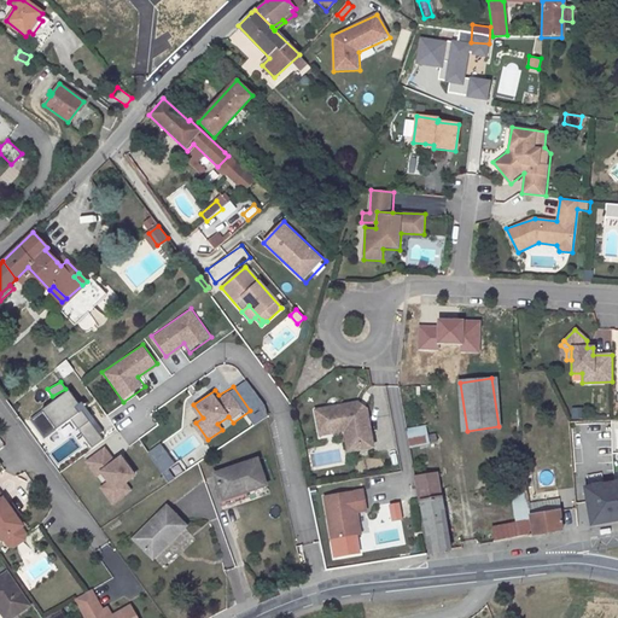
[(92,447),(105,437),(71,389),(30,418),(45,437),(71,419),(92,447)]
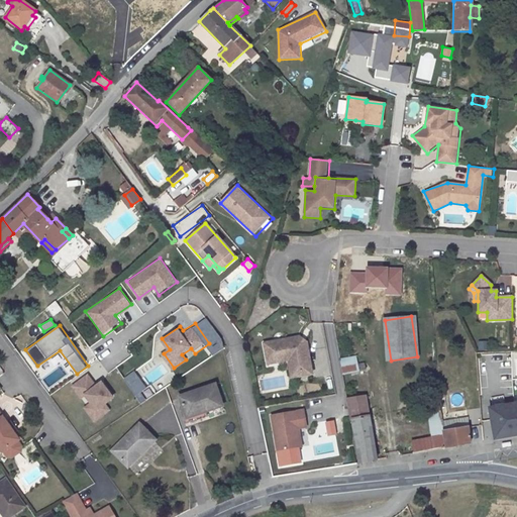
[(299,340),(299,337),(264,343),(266,358),(287,354),(288,360),(291,378),(311,374),(306,342),(303,342),(299,340)]
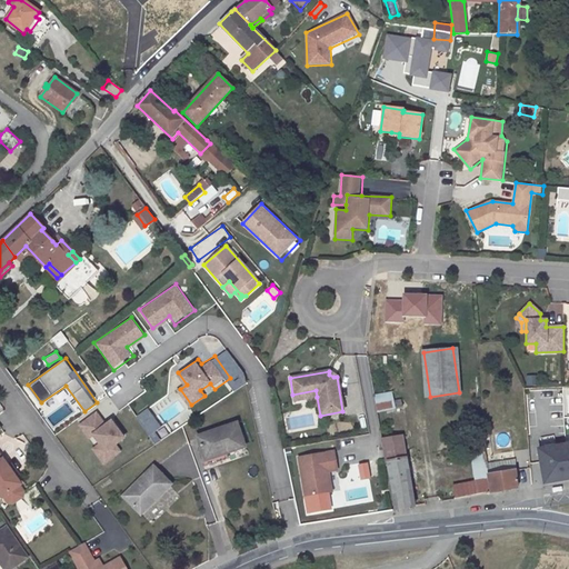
[(537,383),(536,375),(527,376),(528,385),(537,383)]
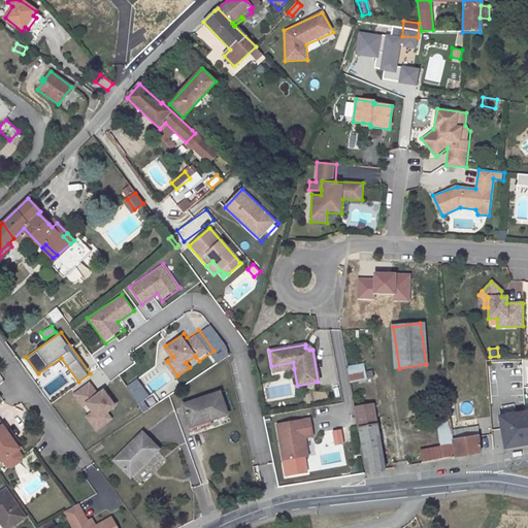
[(271,366),(272,371),(294,368),(293,362),(271,366)]
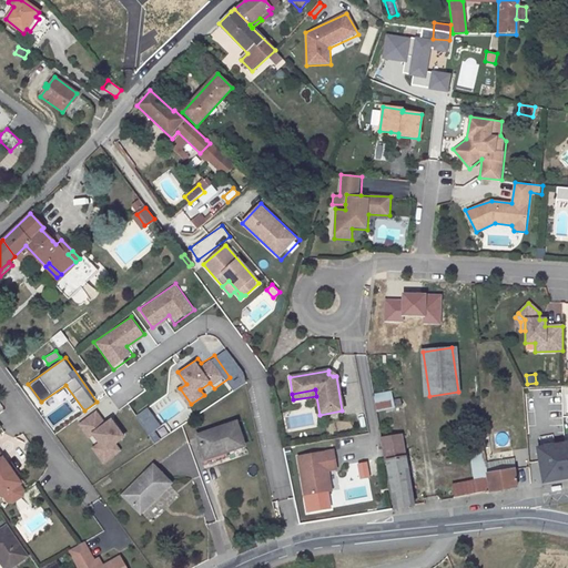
[(377,411),(395,407),(392,389),(373,394),(377,411)]
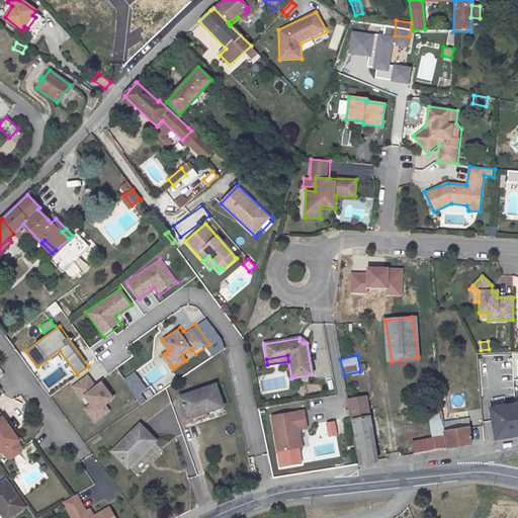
[(94,424),(111,411),(106,404),(114,398),(101,380),(96,384),(88,373),(71,385),(86,406),(83,409),(94,424)]
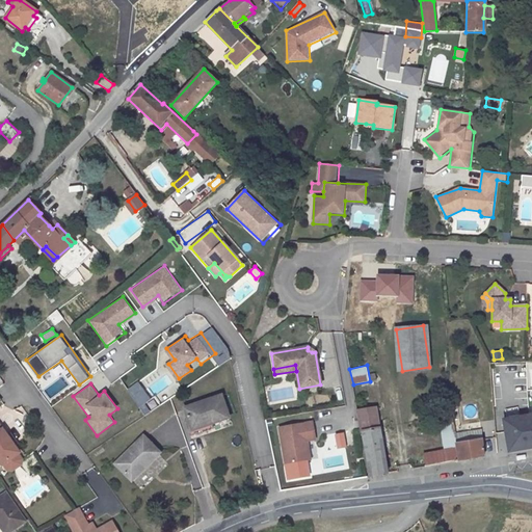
[(220,396),(184,407),(191,430),(229,418),(220,396)]
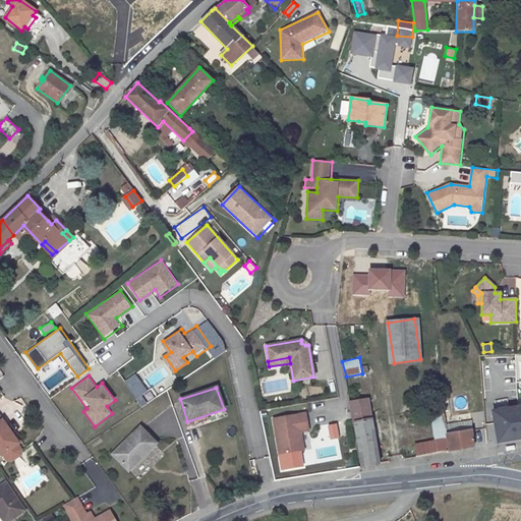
[(349,403),(352,417),(359,416),(360,421),(371,419),(367,400),(349,403)]
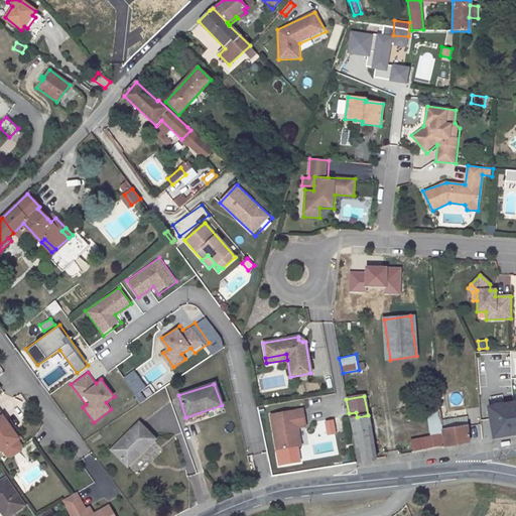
[(515,402),(489,407),(491,423),(515,418),(515,402)]
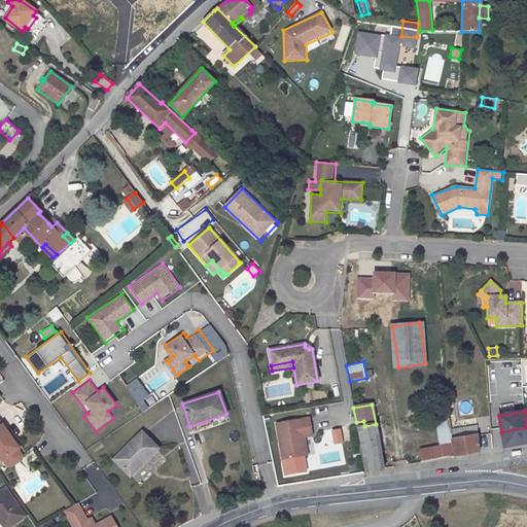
[(308,418),(276,424),(282,460),(303,456),(302,449),(297,446),(297,443),(303,436),(304,436),(311,435),(308,418)]
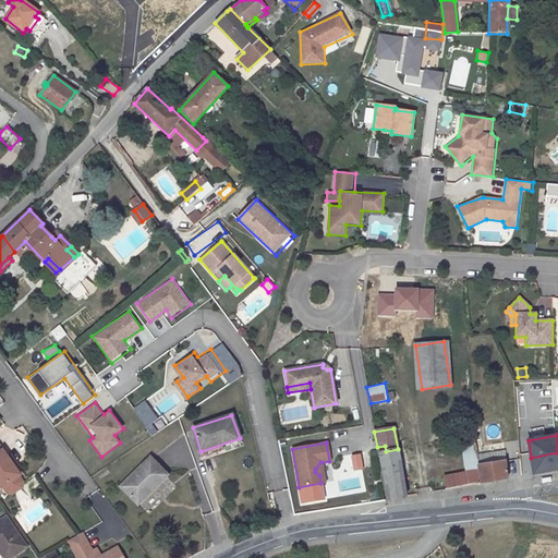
[(379,452),(387,499),(407,496),(398,449),(386,451),(385,446),(377,447),(378,453),(379,452)]
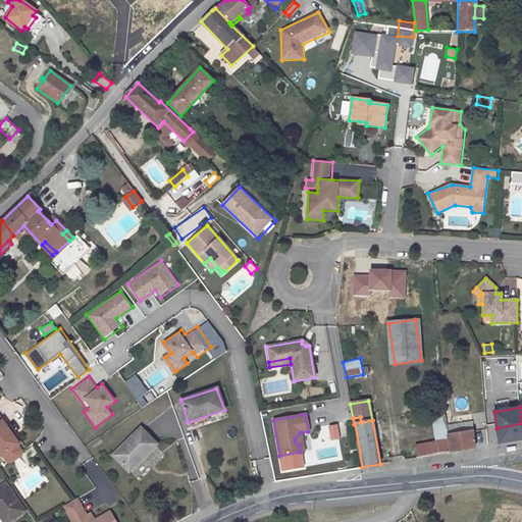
[(7,428),(0,418),(0,455),(1,457),(3,456),(16,446),(18,445),(13,437),(7,428)]
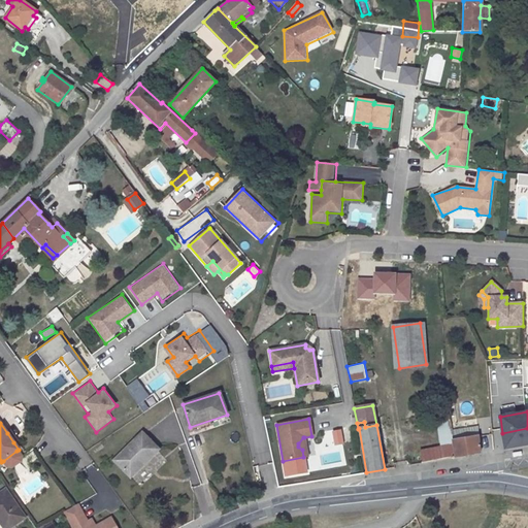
[(452,430),(454,444),(456,457),(480,453),(476,426),(452,430)]
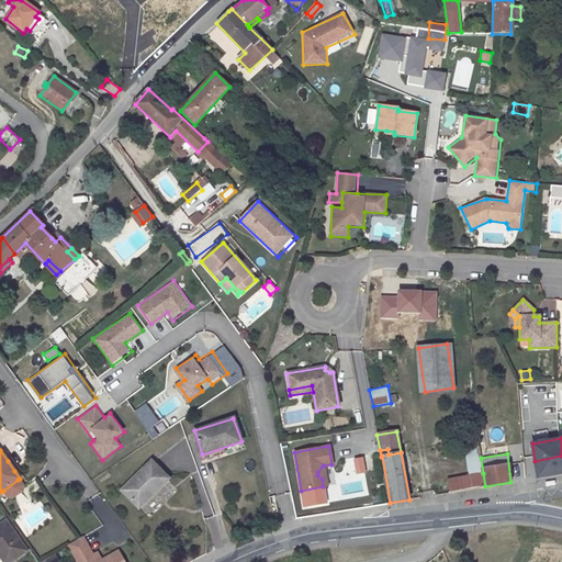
[(561,456),(535,461),(538,478),(561,472),(561,456)]
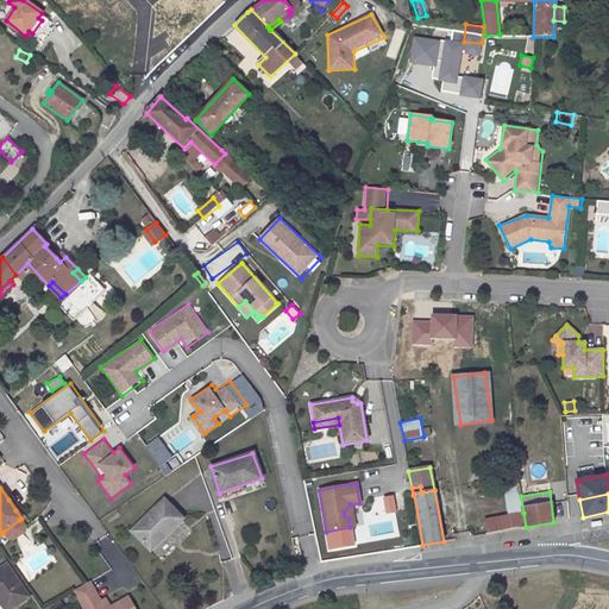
[(11,498),(8,500),(16,510),(18,508),(11,498)]
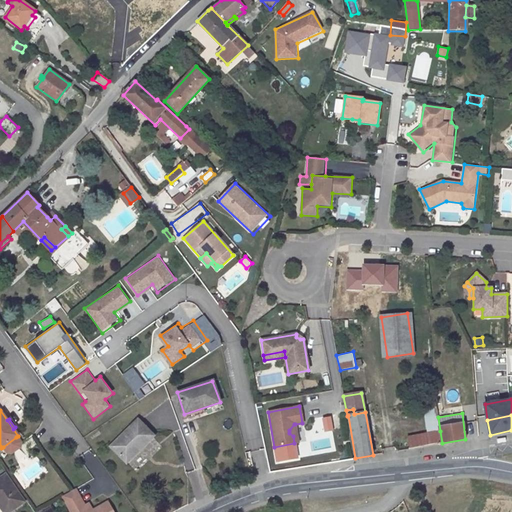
[(138,419),(110,446),(126,462),(154,435),(138,419)]
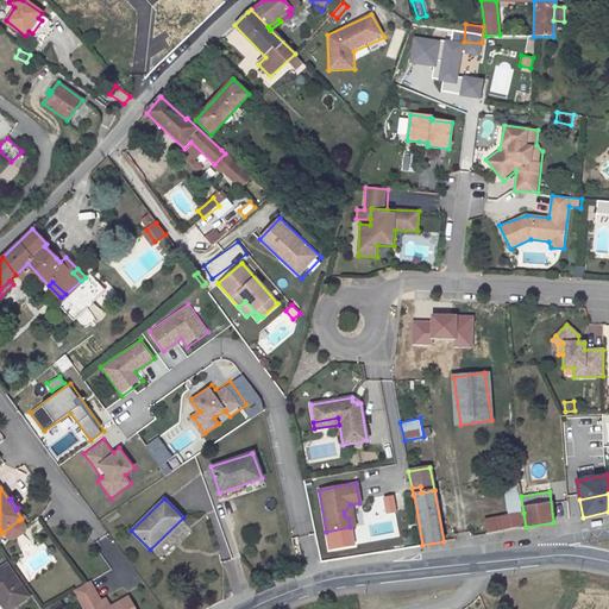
[(556,519),(567,519),(566,502),(554,503),(556,519)]
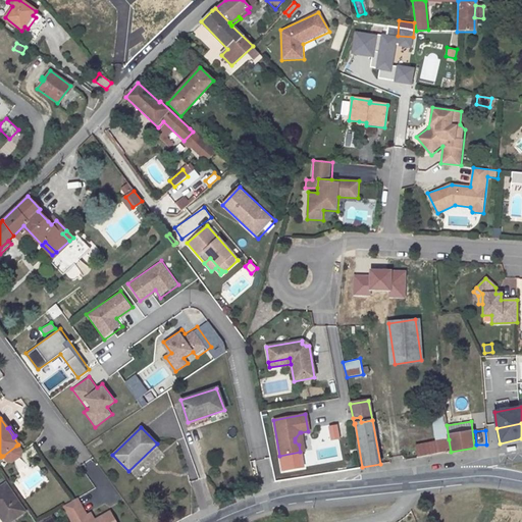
[(299,445),(300,452),(304,452),(301,432),(300,432),(295,438),(295,441),(299,445)]
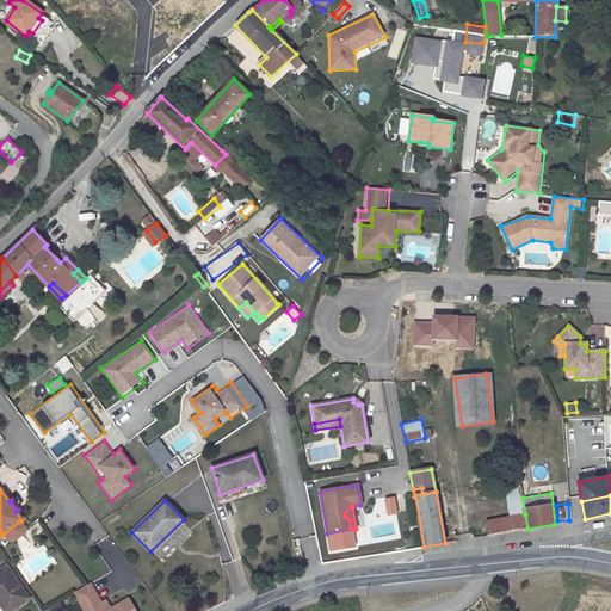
[(528,529),(525,514),(487,522),(491,536),(528,529)]
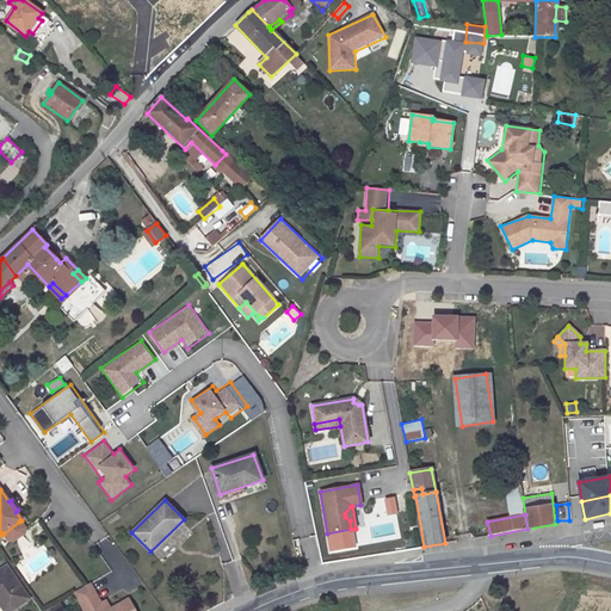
[(19,522),(4,534),(7,539),(13,541),(24,534),(24,528),(19,522)]
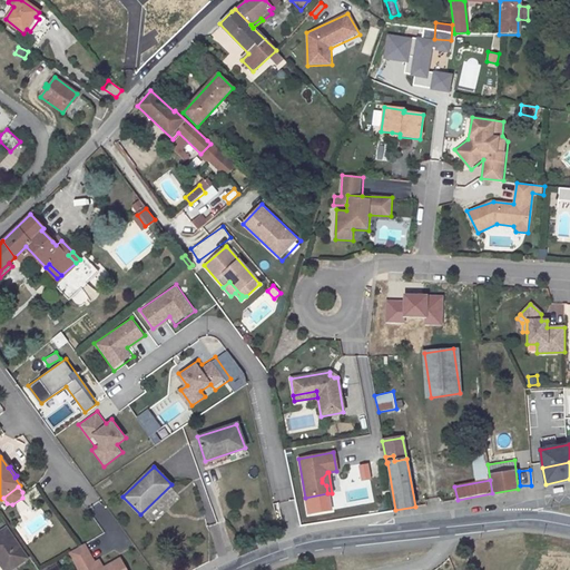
[(6,528),(0,531),(0,563),(5,569),(9,569),(27,558),(6,528)]
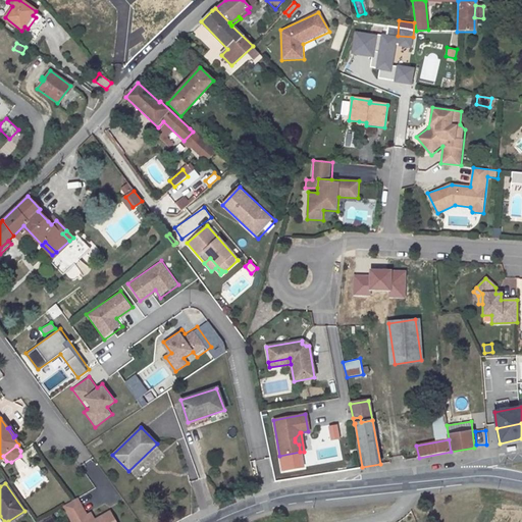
[(76,499),(63,506),(71,521),(115,521),(110,512),(94,521),(91,521),(89,521),(86,516),(76,499)]
